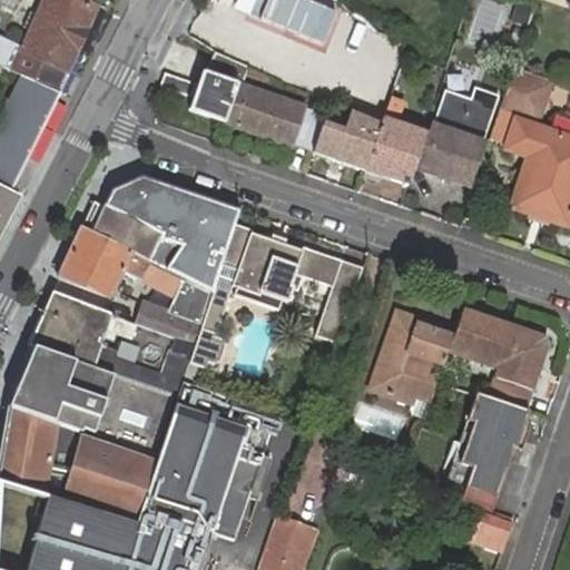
[(0,65),(22,76),(33,80),(42,60),(69,71),(97,8),(92,6),(95,0),(43,0),(21,50),(0,40),(0,65)]
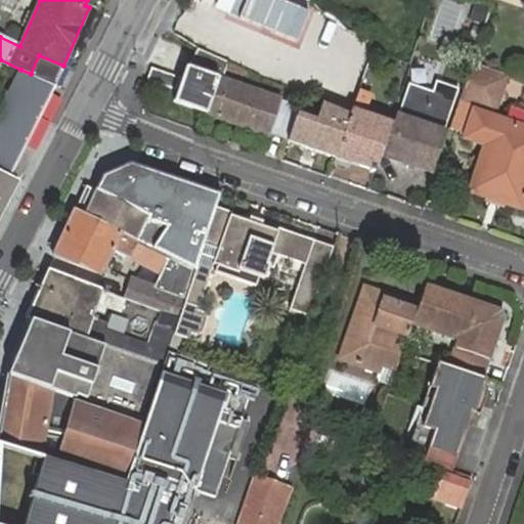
[(224,77),(231,60),(201,47),(192,66),(222,76),(224,77)]
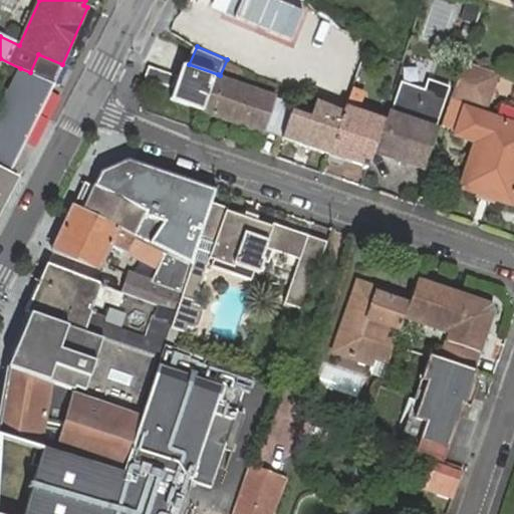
[(30,72),(54,83),(62,64),(38,54),(30,72)]
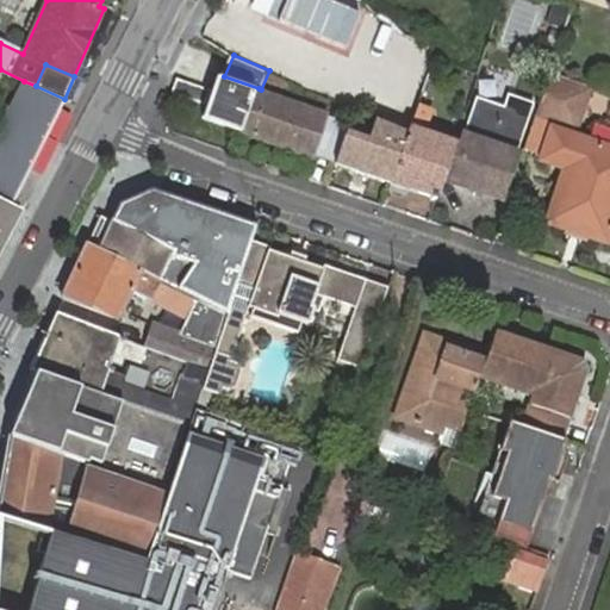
[(576,112),(585,83),(553,73),(542,101),(576,112)]
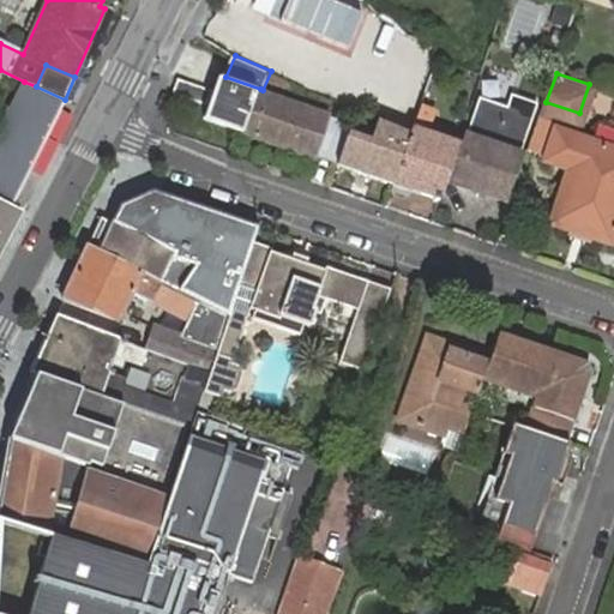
[(217,89),(173,77),(167,90),(212,103),(208,120),(317,156),(318,150),(339,157),(348,136),(353,124),(330,118),(331,113),(263,90),(260,89),(226,77),(222,76),(217,89)]
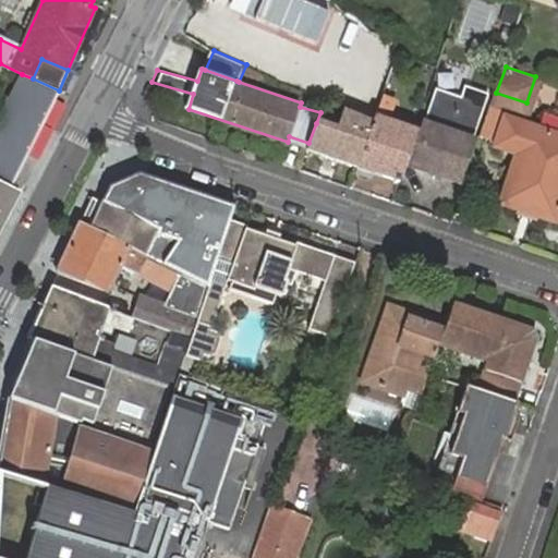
[(0,181),(12,189),(15,189),(16,190),(19,184),(61,92),(59,91),(33,79),(22,74),(0,122),(0,181)]
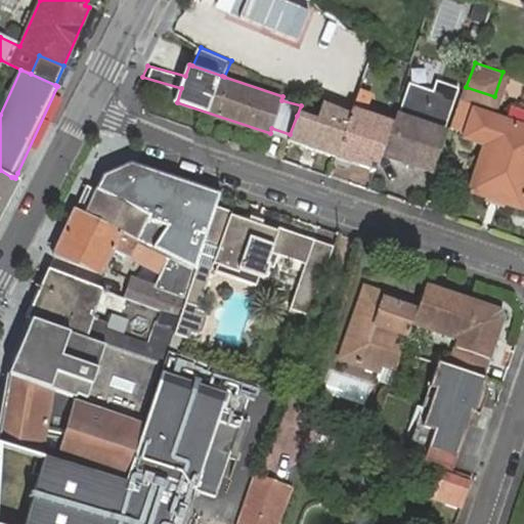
[(449,114),(457,88),(438,82),(435,91),(410,83),(405,98),(449,114)]
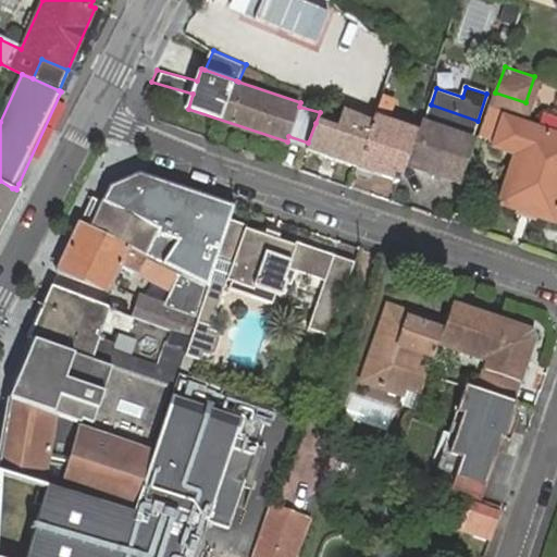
[(393,100),(381,96),(373,118),(357,164),(355,170),(371,175),(373,171),(398,180),(416,131),(386,121),(393,100)]
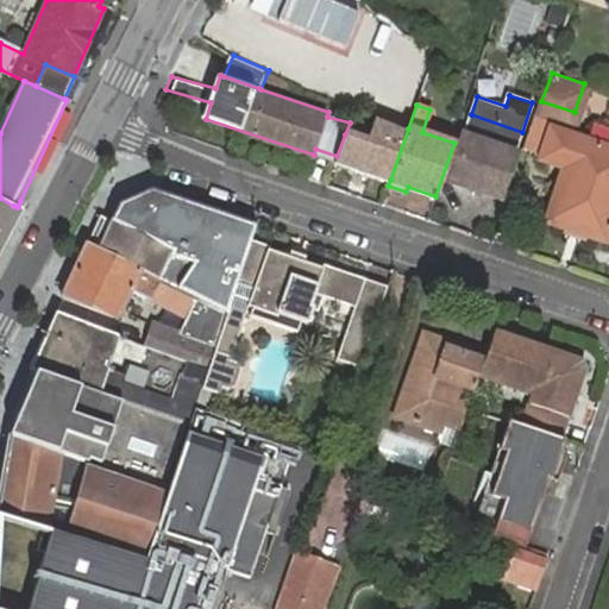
[(408,129),(375,114),(365,140),(345,135),(337,156),(336,161),(390,180),(408,129)]
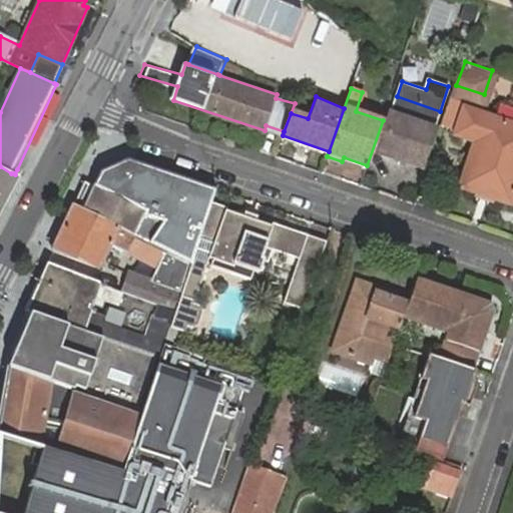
[(397,96),(378,150),(422,164),(440,111),(397,96)]
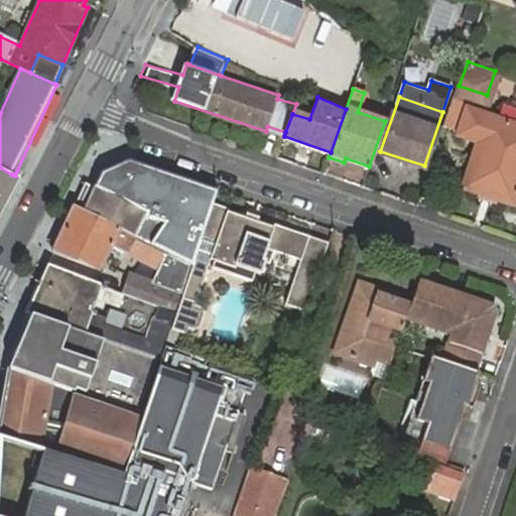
[(483,140),(467,186),(513,202),(515,191),(515,124),(472,109),(463,134),(483,140)]
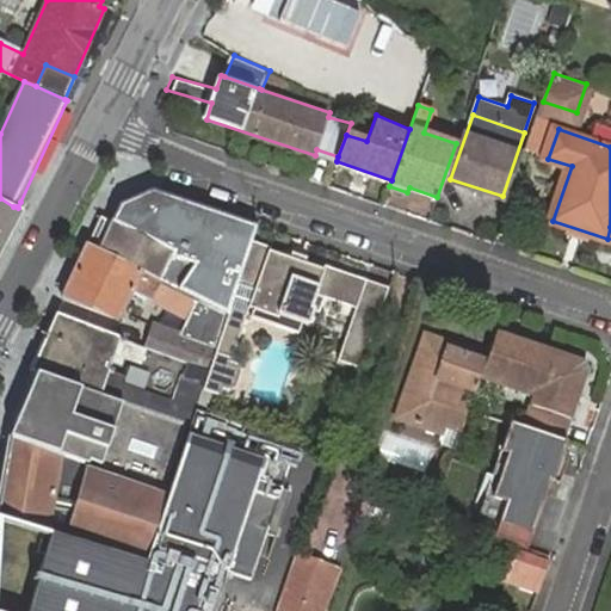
[(252,239),(257,222),(152,186),(118,199),(109,220),(143,235),(141,239),(156,244),(173,248),(160,278),(164,281),(226,312),(228,314),(230,306),(241,273),(252,239)]
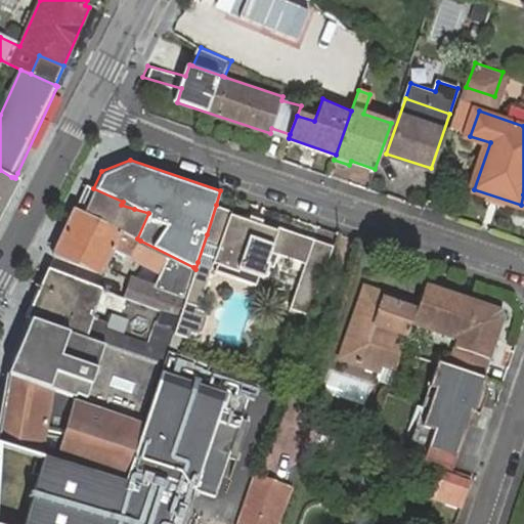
[(0,215),(18,180),(15,178),(14,177),(11,177),(0,170),(0,215)]
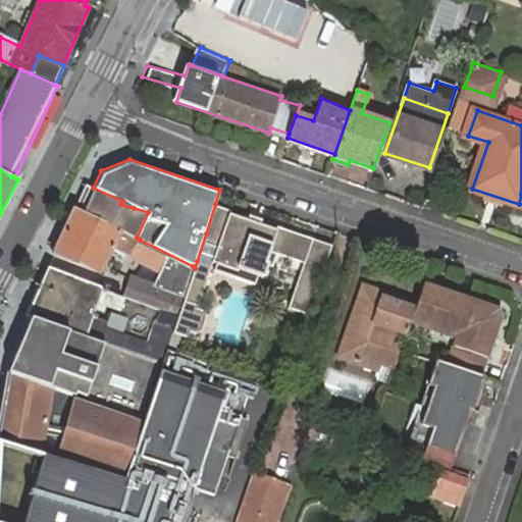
[(93,188),(86,184),(75,206),(121,229),(134,208),(120,204),(122,201),(93,188)]
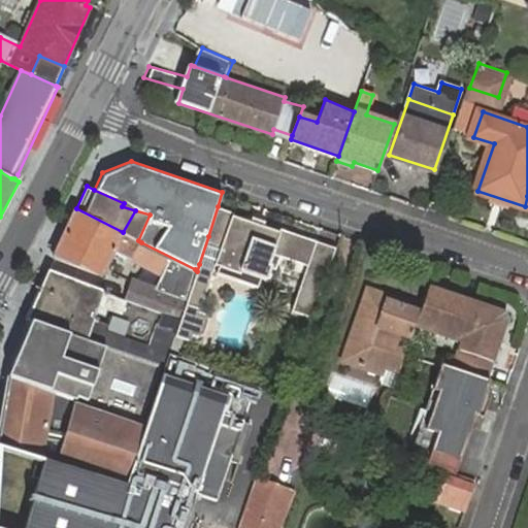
[(234,211),(218,206),(208,236),(224,241),(217,264),(242,272),(243,270),(269,278),(274,265),(270,263),(273,254),(281,231),(233,216),(234,211)]
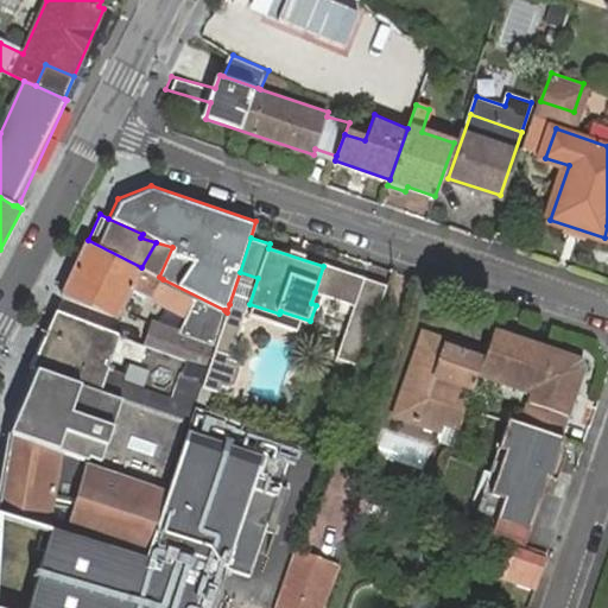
[(141,267),(88,240),(64,296),(118,315),(132,286),(154,297),(163,279),(159,277),(141,267)]
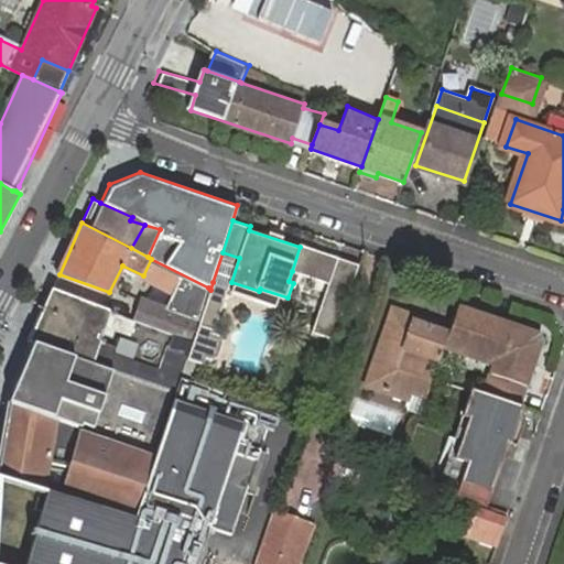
[(350,295),(360,264),(301,243),(300,247),(292,271),(331,283),(329,289),(350,295)]
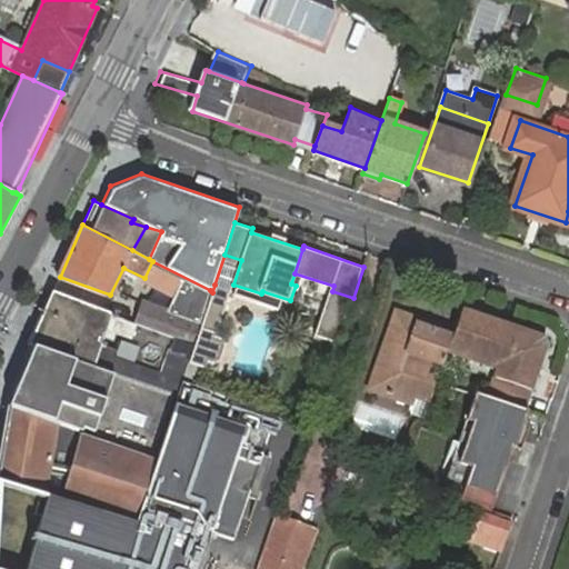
[(229,289),(215,285),(212,292),(207,308),(222,312),(229,289)]
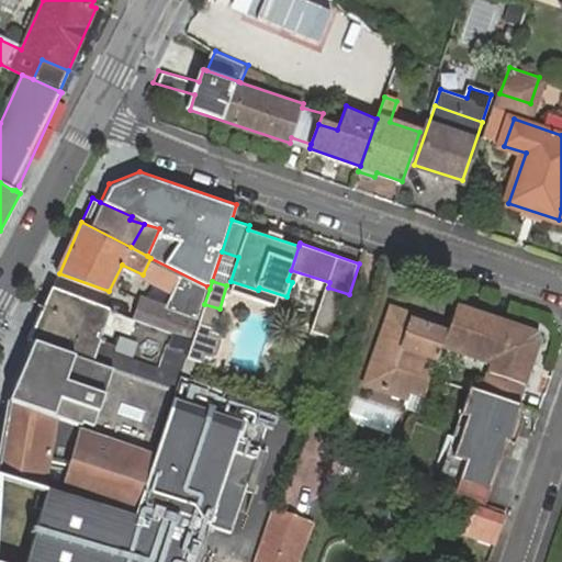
[(115,311),(58,289),(51,301),(109,324),(115,311)]
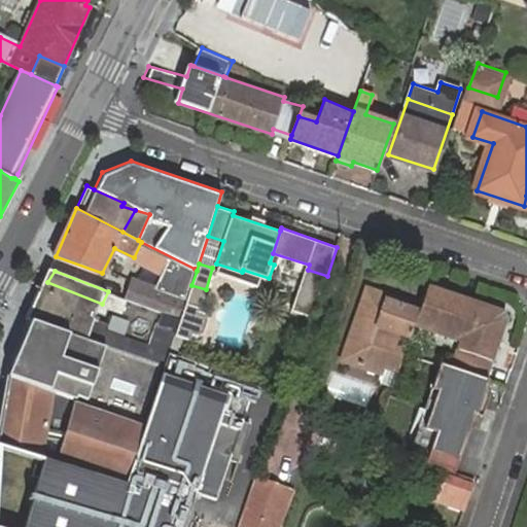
[(128,297),(182,317),(186,303),(187,302),(187,299),(135,280),(128,297)]
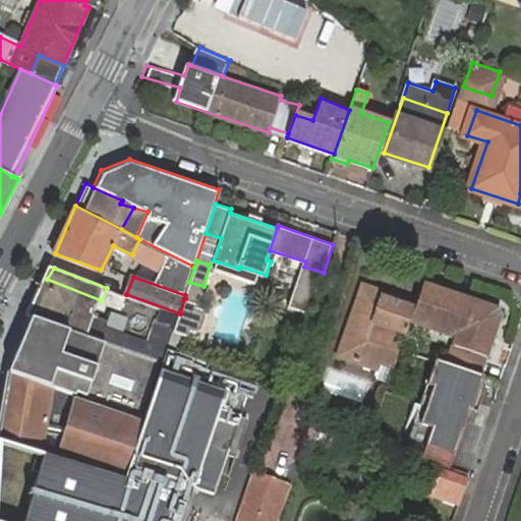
[(47,279),(34,305),(29,313),(92,337),(101,300),(47,279)]
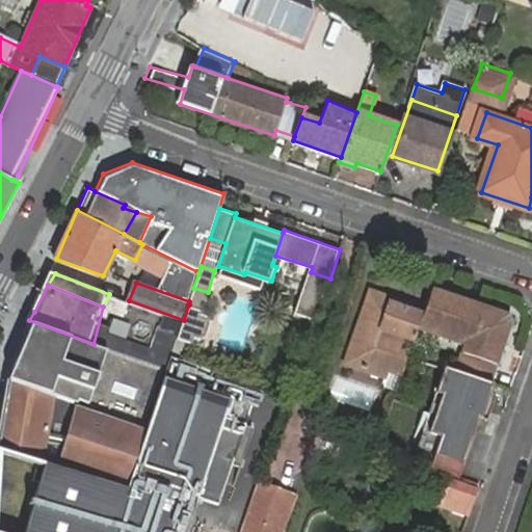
[(480,303),(432,287),(424,309),(423,315),(418,327),(467,343),(480,303)]
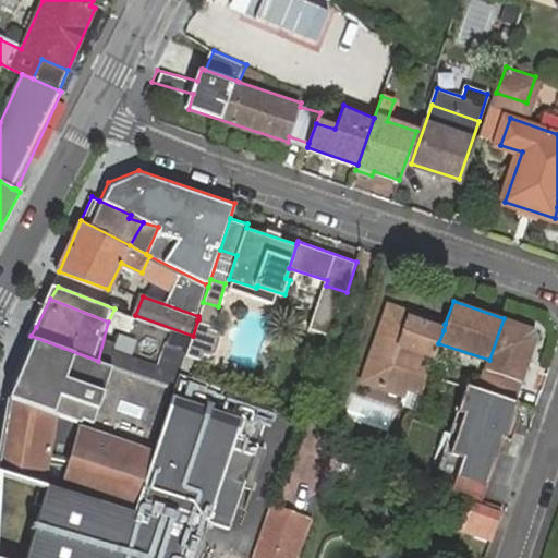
[(218,306),(203,302),(198,316),(198,319),(197,320),(211,325),(218,306)]
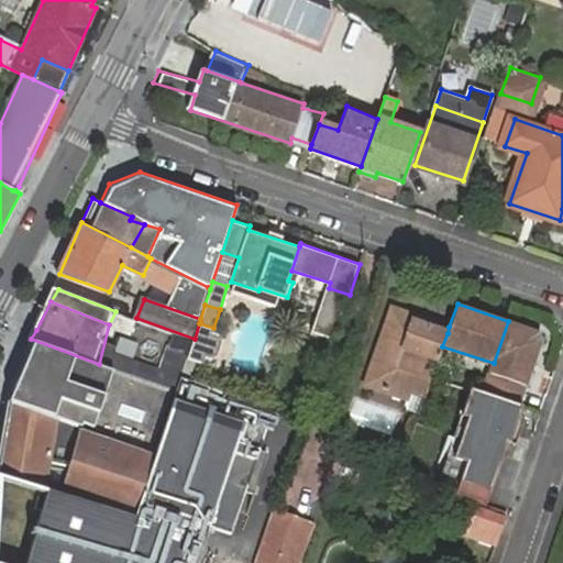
[(410,389),(427,395),(433,375),(442,346),(448,333),(430,328),(414,321),(416,315),(394,308),(370,374),(374,385),(407,396),(410,389)]
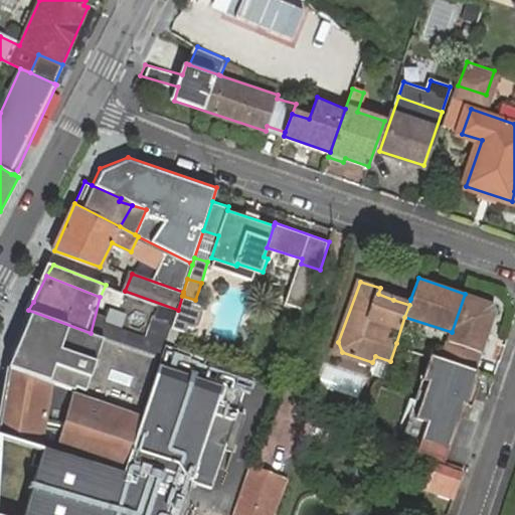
[(378,294),(393,300),(395,294),(380,288),(378,294)]
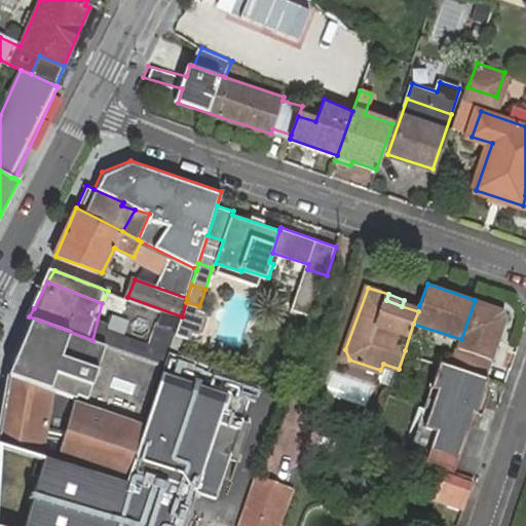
[(503,310),(475,300),(461,339),(452,366),(487,378),(508,320),(503,310)]
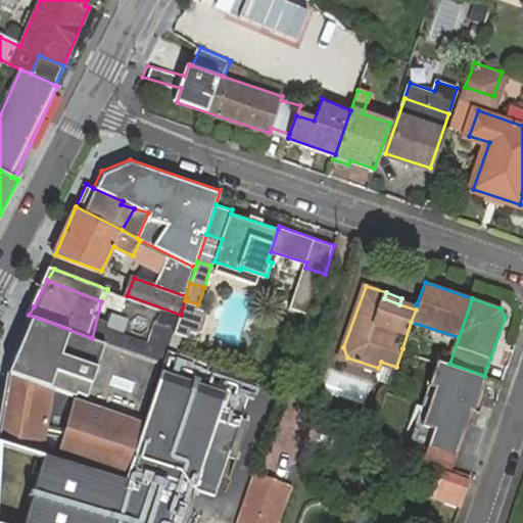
[(130,299),(127,308),(138,313),(141,302),(130,299)]
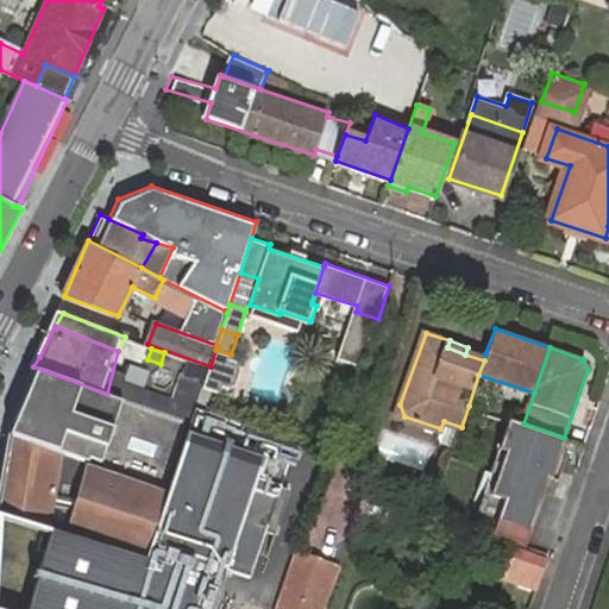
[(188,434),(192,427),(192,425),(107,394),(33,366),(13,433),(90,460),(170,487),(183,450),(188,434)]
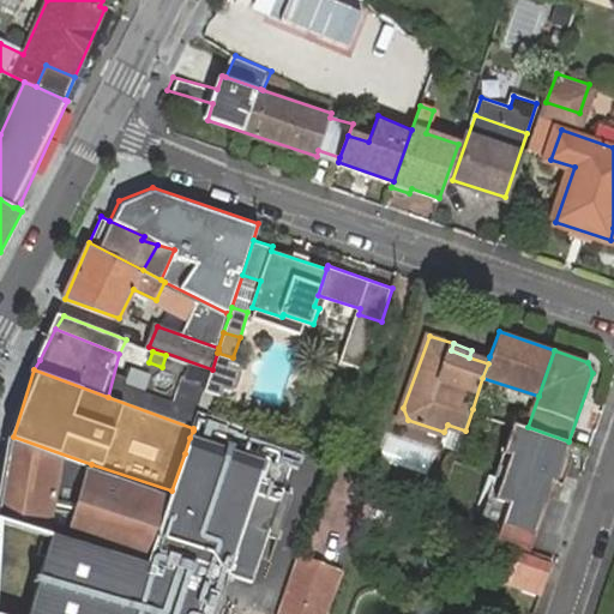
[(528,427),(513,423),(505,451),(511,453),(489,518),(536,534),(567,441),(528,427)]
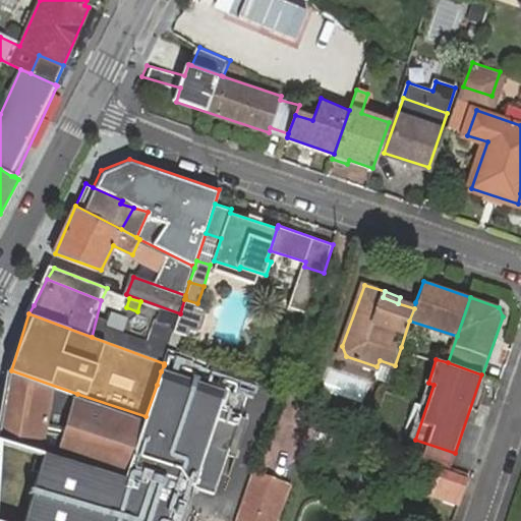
[(387,381),(389,369),(329,360),(325,387),(362,393),(364,377),(387,381)]
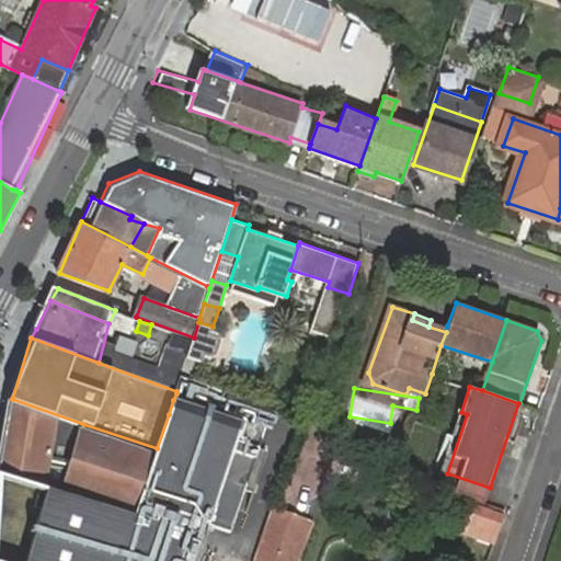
[(9,399),(0,449),(0,473),(18,482),(136,519),(157,454),(82,428),(83,424),(12,399),(9,399)]
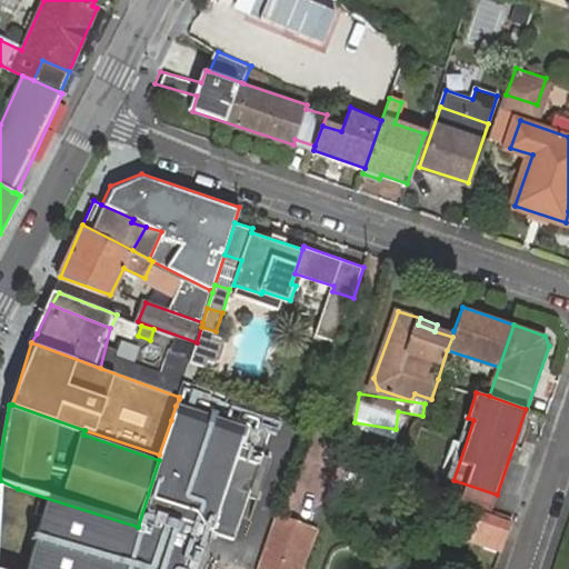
[(208,549),(236,459),(246,428),(176,406),(159,460),(138,527),(208,549)]
